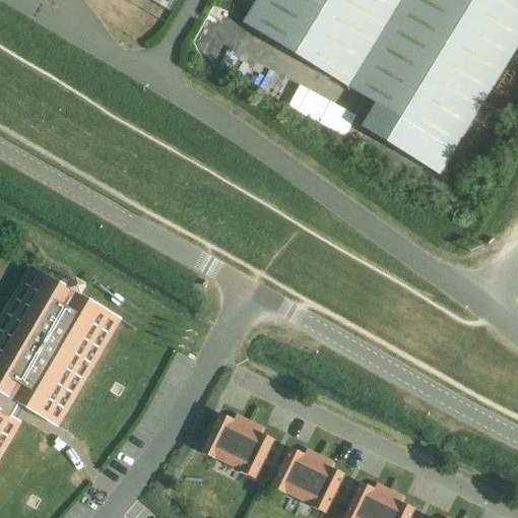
[(259,0),(246,22),(422,130),(455,150),(517,47),(517,0),(259,0)]
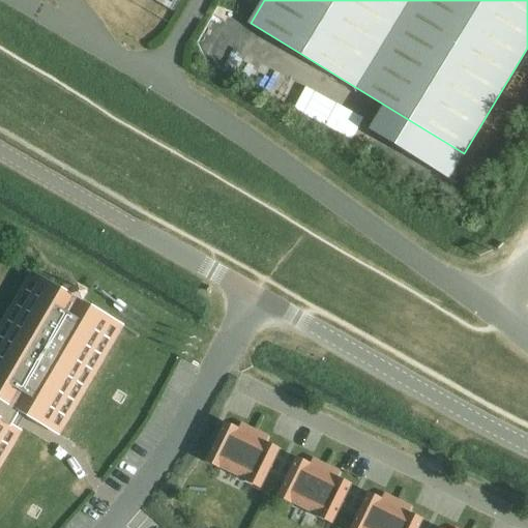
[(268,72),(277,52),(242,37),(234,59),(268,72)]
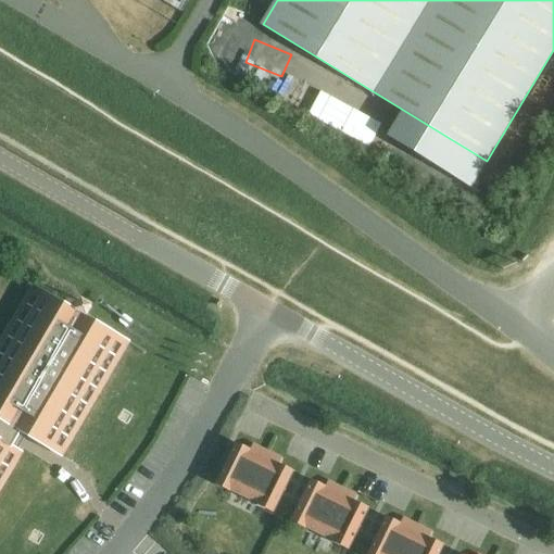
[(296,86),(337,105),(348,83),(306,64),(296,86)]
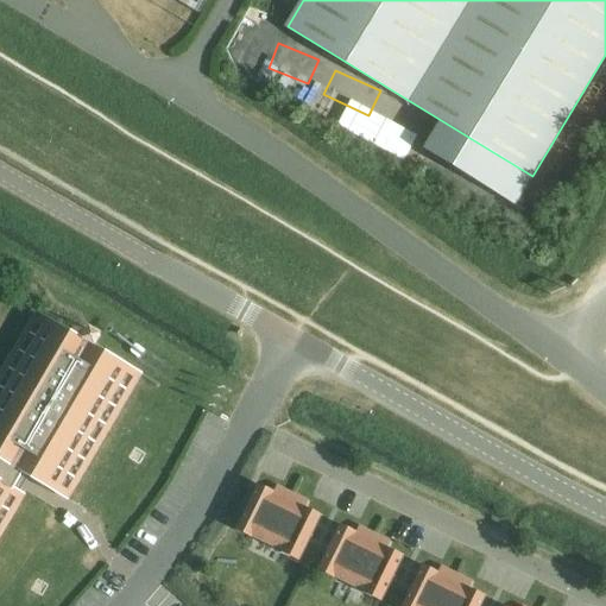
[(486,180),(513,197),(529,177),(502,158),(486,180)]
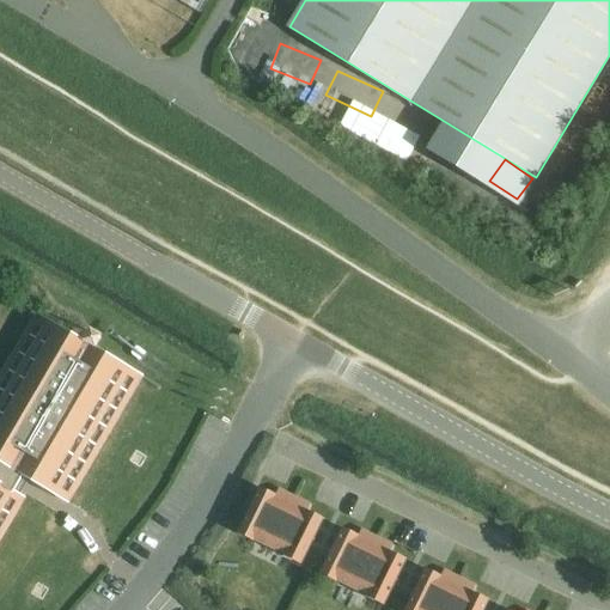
[(0,540),(36,480),(69,500),(144,374),(38,313),(0,377),(0,540)]
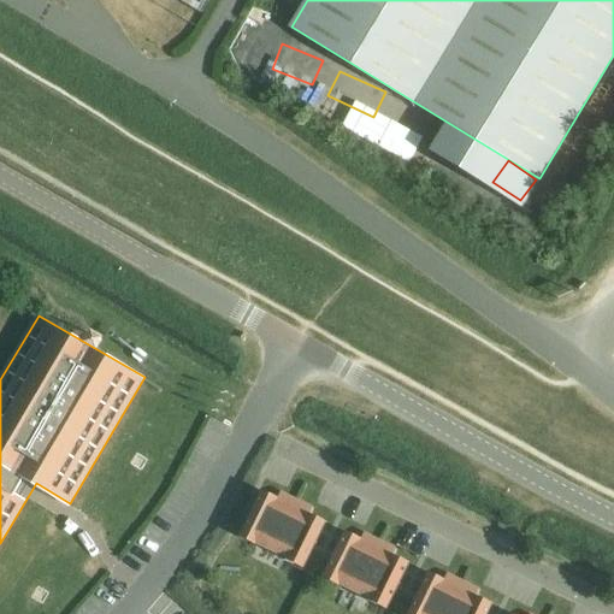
[(278,550),(300,507),(270,491),(248,535),(278,550)]
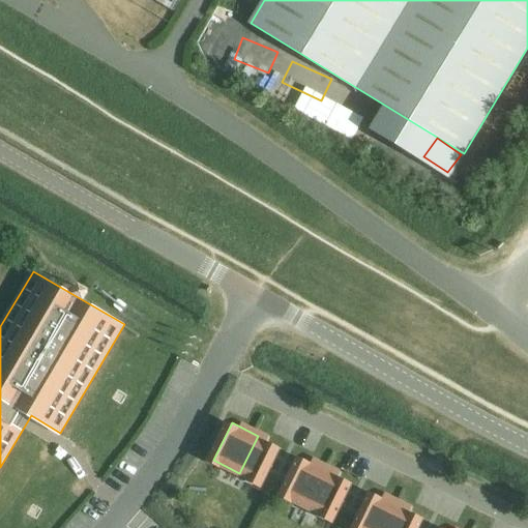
[(258,436),(239,473),(265,487),(284,449),(258,436)]
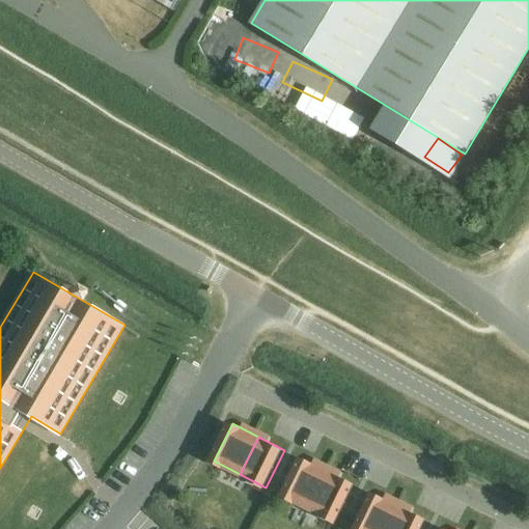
[(311,507),(330,470),(304,456),(285,494),(311,507)]
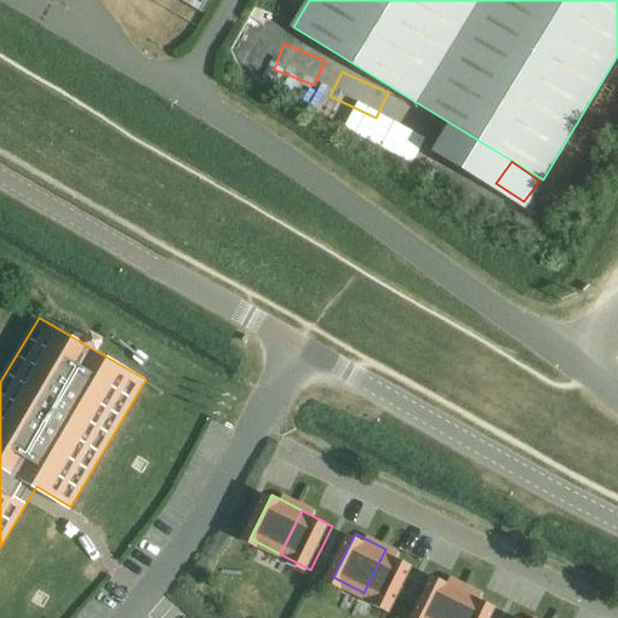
[(385,549),(364,593),(395,608),(417,565),(385,549)]
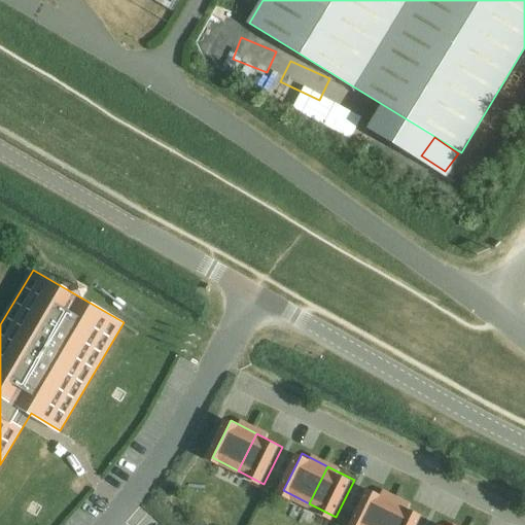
[(385,524),(396,502),(371,489),(351,524),(385,524)]
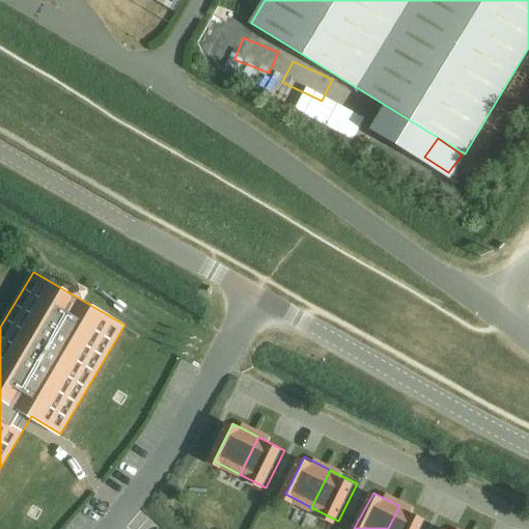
[(399,506),(388,528),(421,528),(426,520),(399,506)]
